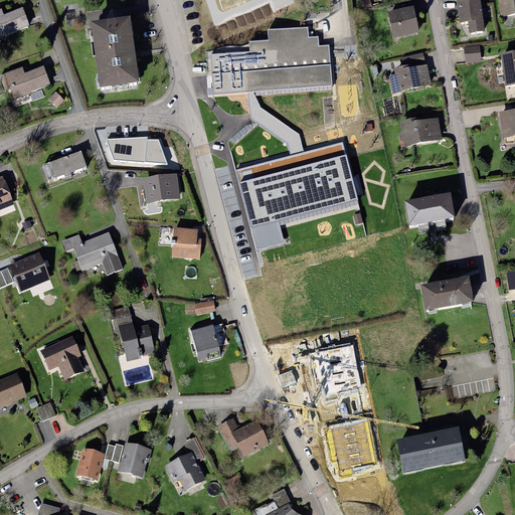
[(218,0),(222,9),(243,0),(218,0)]
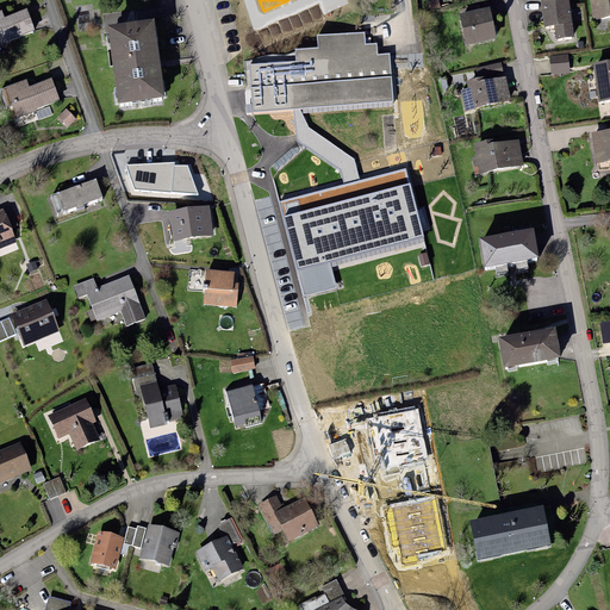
[(441,7),(437,0),(431,0),(429,1),(431,11),(441,7)]
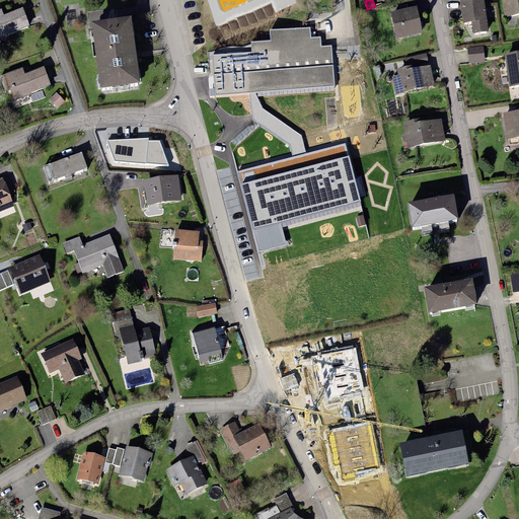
[(518,0),(502,0),(505,16),(518,13),(518,0)]
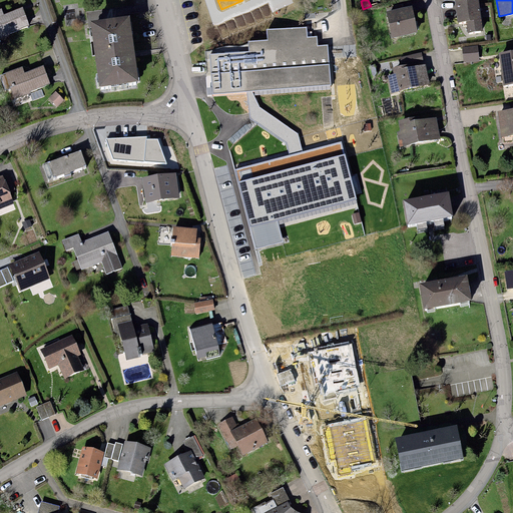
[(483,31),(479,4),(456,7),(458,23),(466,22),(468,33),(483,31)]
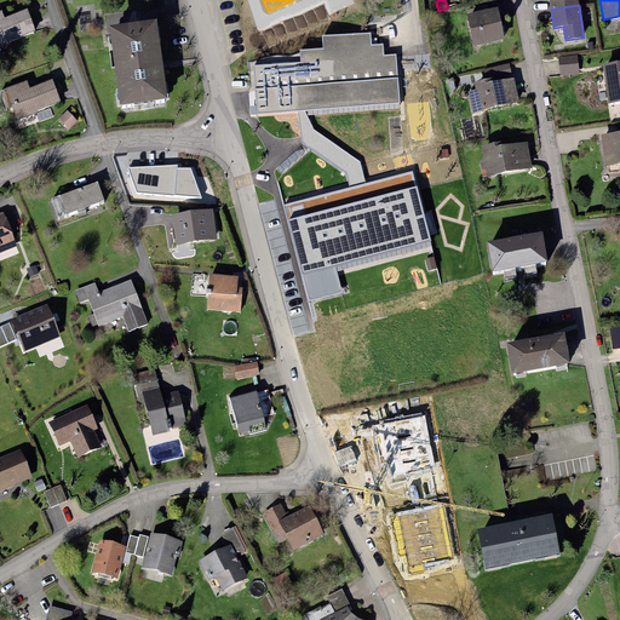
[(498,7),(466,13),(474,46),(505,39),(498,7)]
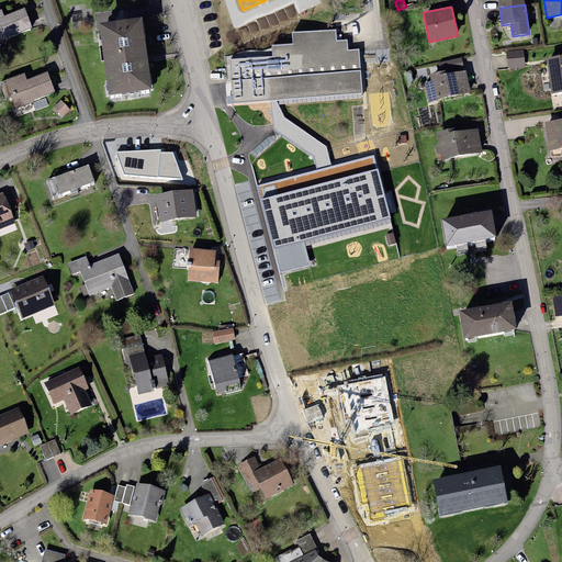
[(1,9),(0,9),(0,41),(11,37),(10,36),(31,27),(24,9),(4,17),(1,9)]
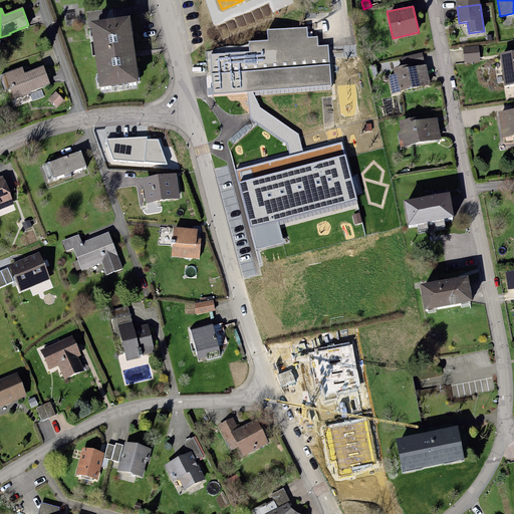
[(130,15),(90,21),(99,87),(139,81),(130,15)]
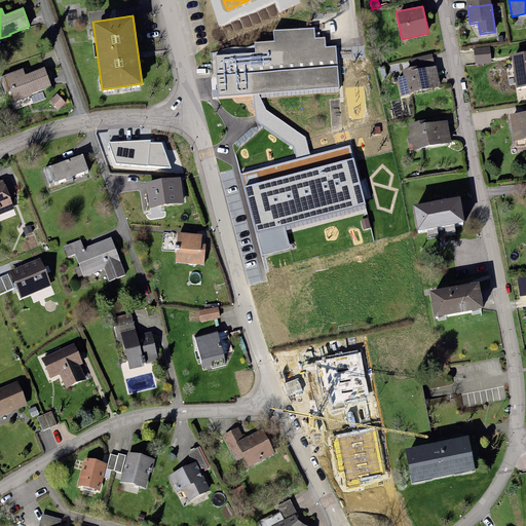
[(218,58),(220,96),(253,94),(259,92),(338,87),(335,47),(326,48),(325,36),(315,37),(314,28),(274,31),(274,41),(254,43),(255,55),(218,58)]
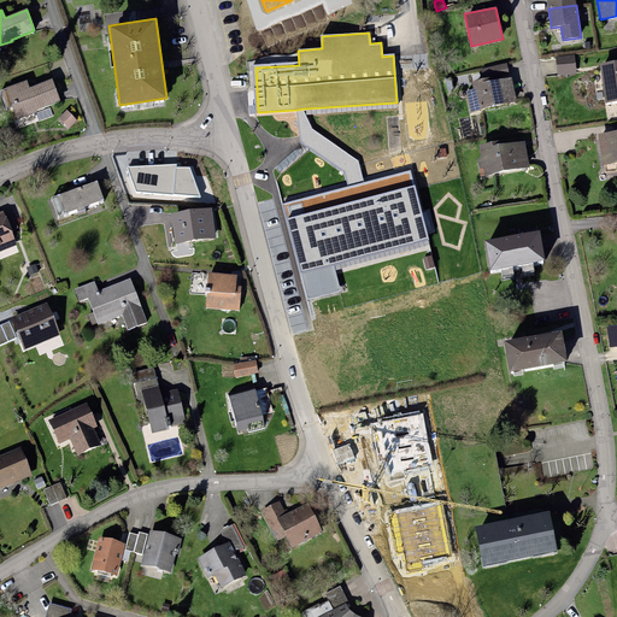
[(574,54),(556,57),(558,76),(576,74),(574,54)]
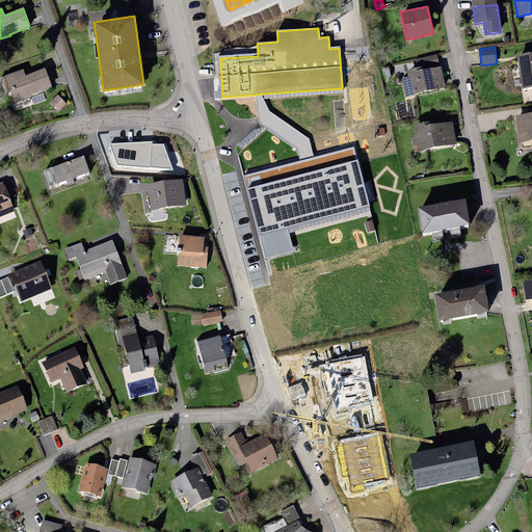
[(531,52),(517,54),(522,88),(531,86),(531,52)]
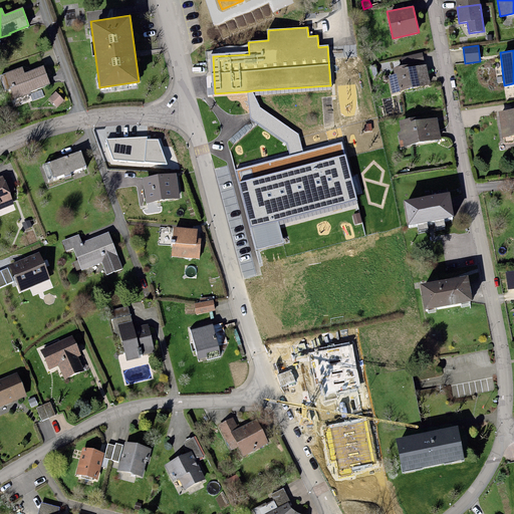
[(422,52),(411,55),(413,62),(424,59),(422,52)]
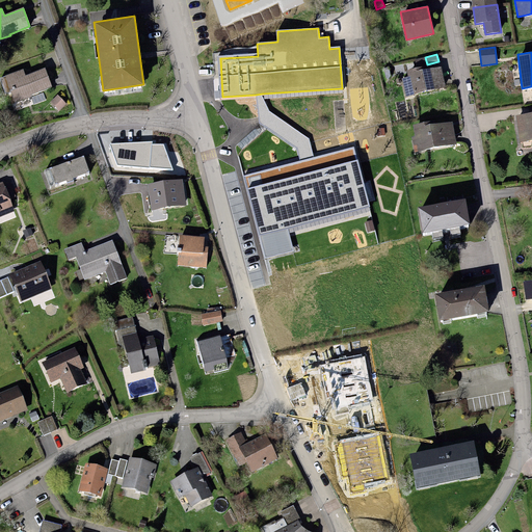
[(425,57),(415,59),(417,68),(427,64),(425,57)]
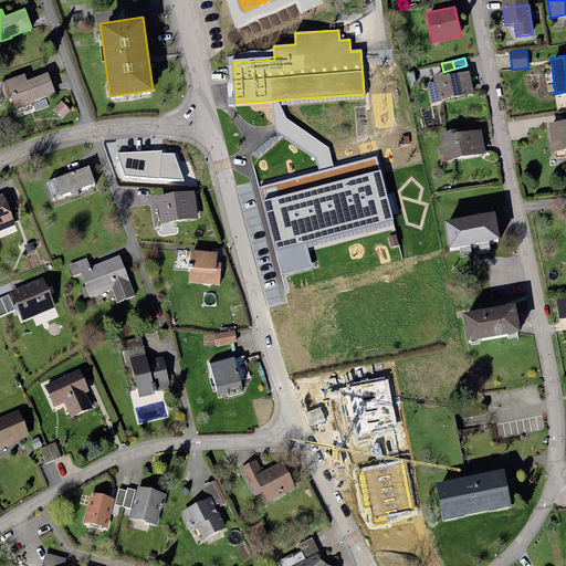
[(449,71),(432,75),(435,82),(428,83),(432,103),(474,93),(470,71),(450,75),(449,71)]
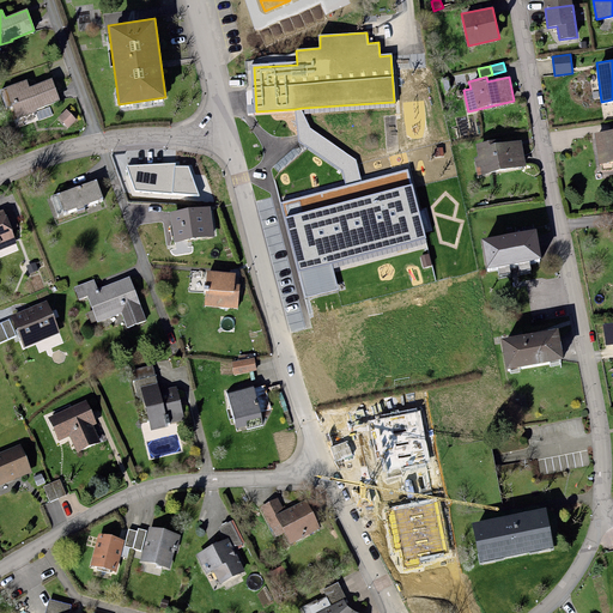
[(26,79),(5,86),(17,119),(36,111),(36,109),(60,99),(53,78),(29,85),(26,79)]
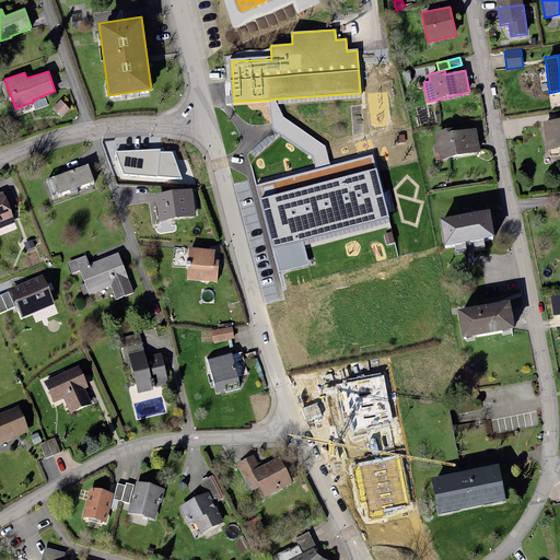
[(276,98),(269,100),(272,130),(313,155),(316,170),(331,165),(325,146),(283,116),(276,98)]
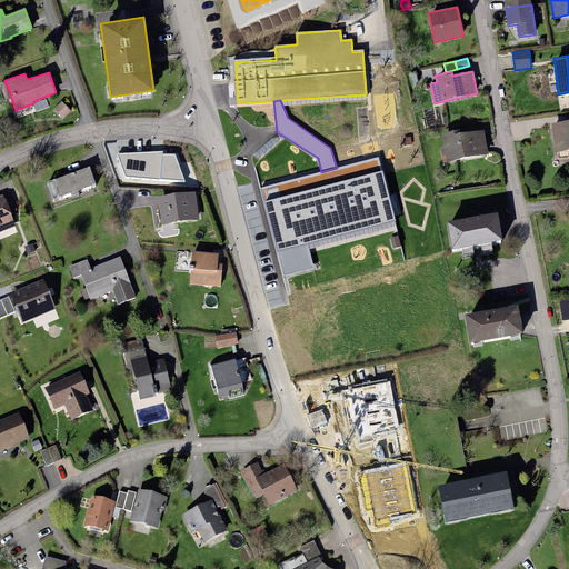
[(71,111),(61,101),(53,109),(63,119),(71,111)]
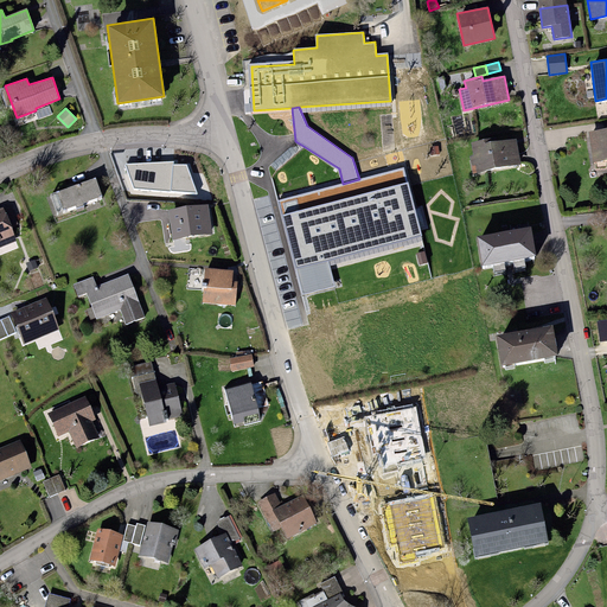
[(606,128),(587,132),(592,164),(606,160),(606,128)]
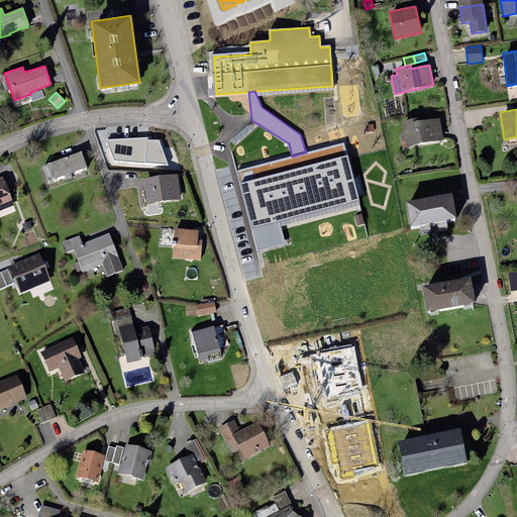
[(424,117),(401,121),(403,132),(400,133),(403,148),(444,140),(440,117),(425,120),(424,117)]
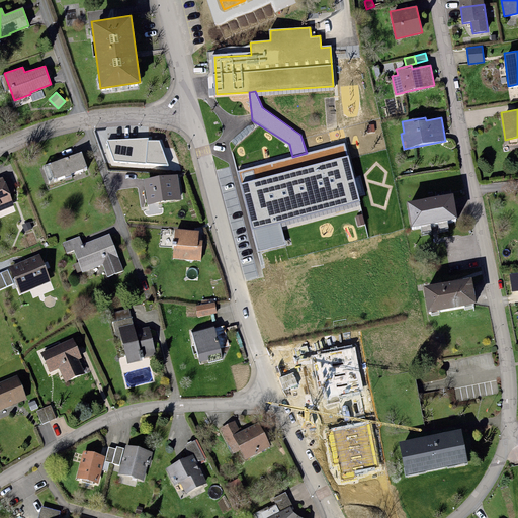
[(148,138),(107,140),(114,161),(168,165),(160,140),(148,140),(148,138)]
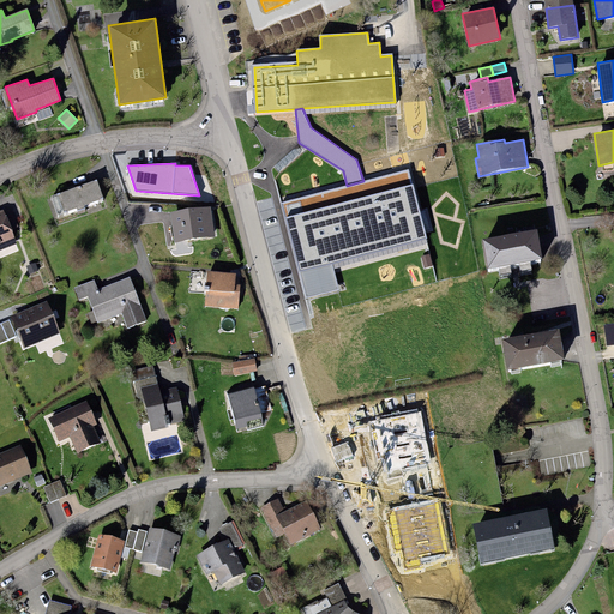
[(347,186),(281,203),(299,271),(332,262),(425,238),(407,170),(363,181),(347,186)]
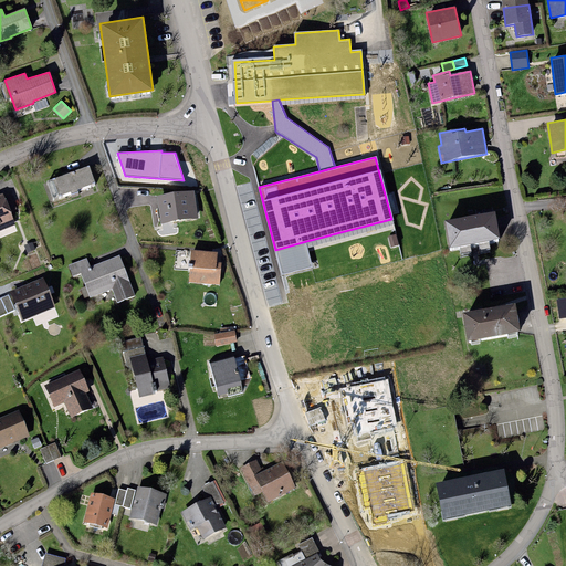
[(88,166),(46,180),(52,199),(70,192),(71,196),(77,192),(76,189),(95,182),(88,166)]
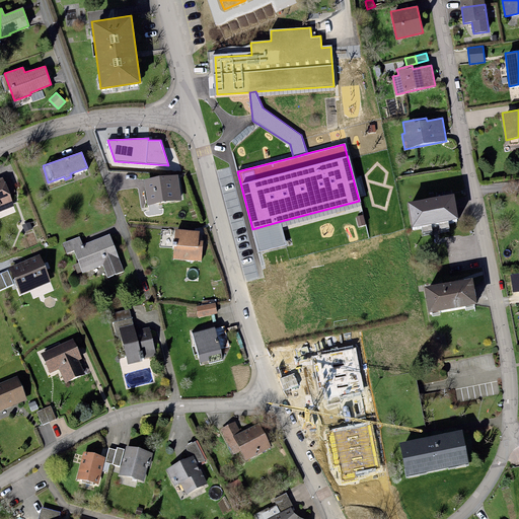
[(178,174),(144,179),(148,205),(182,200),(178,174)]
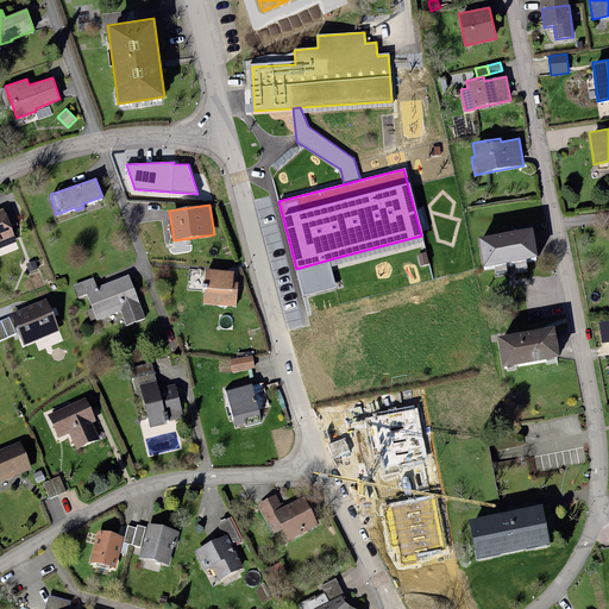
[(4,209),(11,227),(18,225),(11,207),(4,209)]
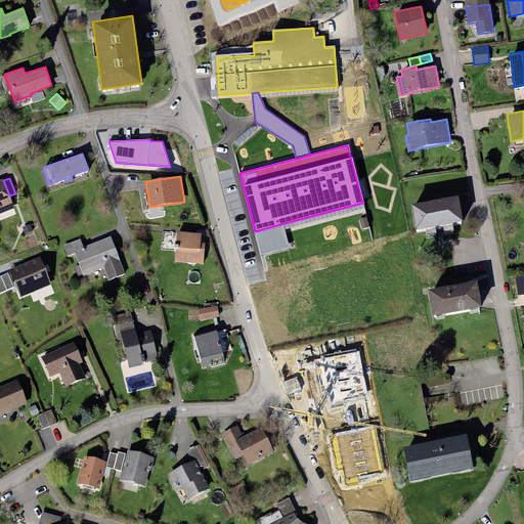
[(0,213),(14,208),(9,195),(3,180),(2,179),(0,180),(0,213)]
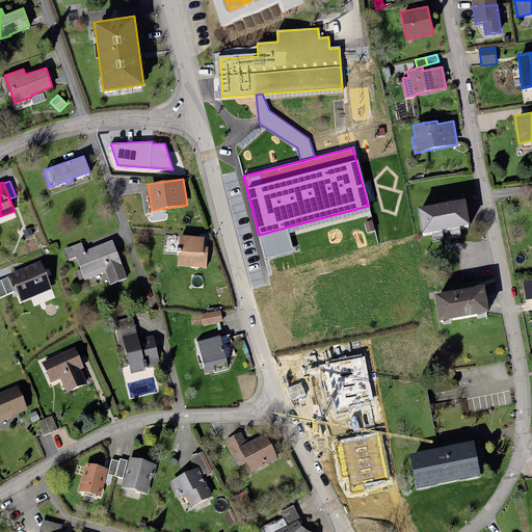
[(466,198),(418,207),(422,233),(470,223),(466,198)]
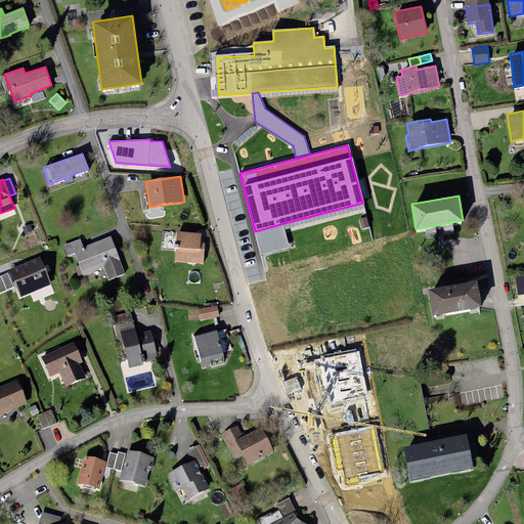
[(290,247),(284,223),(255,231),(261,254),(290,247)]
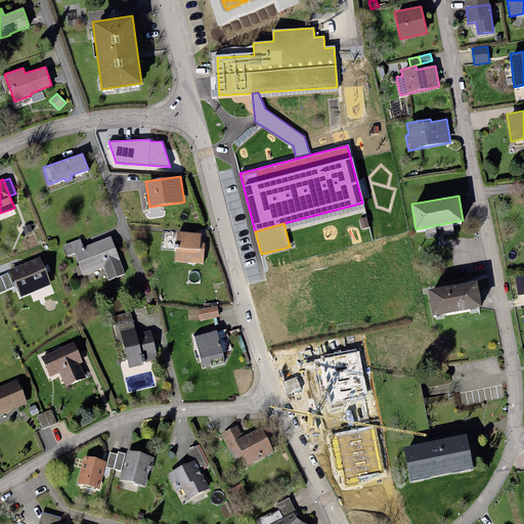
[(30,224),(23,227),(25,233),(33,230),(30,224)]
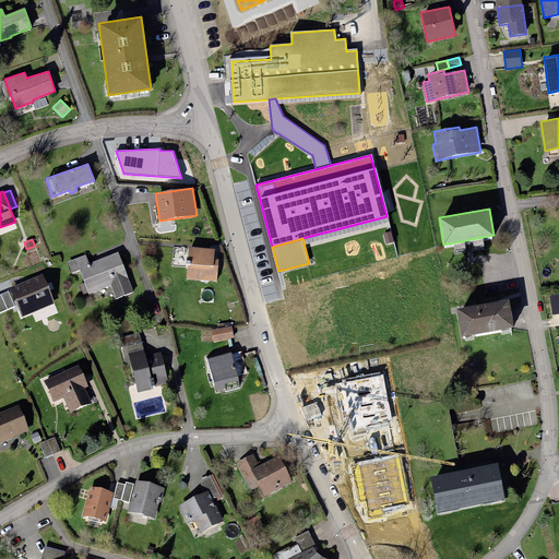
[(189,247),(186,280),(217,282),(218,260),(214,259),(214,249),(189,247)]
